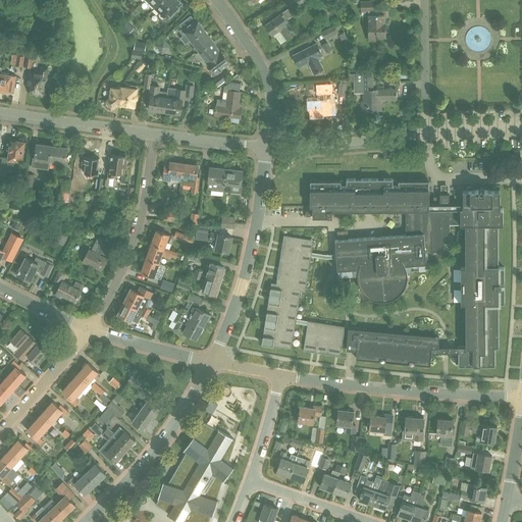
[(177,0),(161,0),(155,7),(160,11),(159,13),(159,14),(160,16),(160,17),(162,17),(165,17),(167,19),(168,18),(167,17),(181,3),(177,0)]
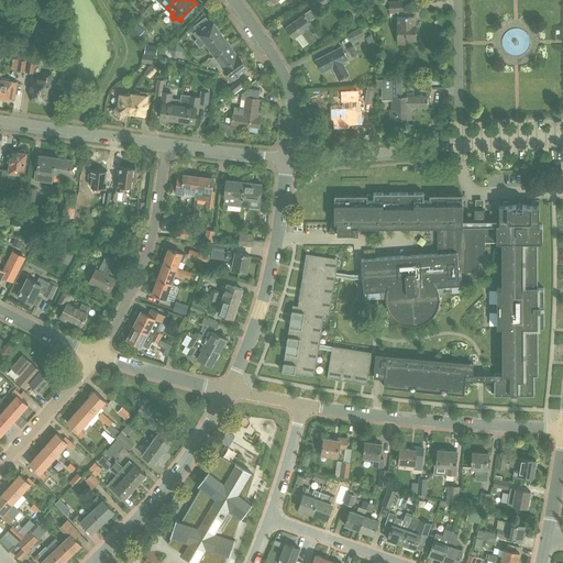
[(405,39),(416,39),(416,24),(414,24),(414,17),(407,17),(407,2),(389,2),(389,11),(398,10),(398,17),(398,44),(406,44),(405,39)]
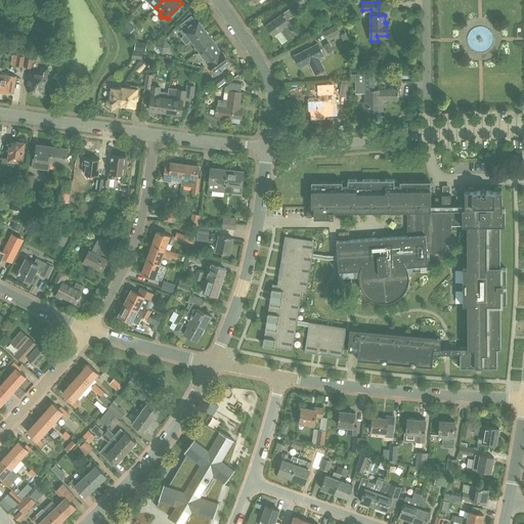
[(273,35),(275,33),(282,43),(295,34),(288,25),(290,23),(288,19),(295,14),(290,8),(266,25),(273,35)]
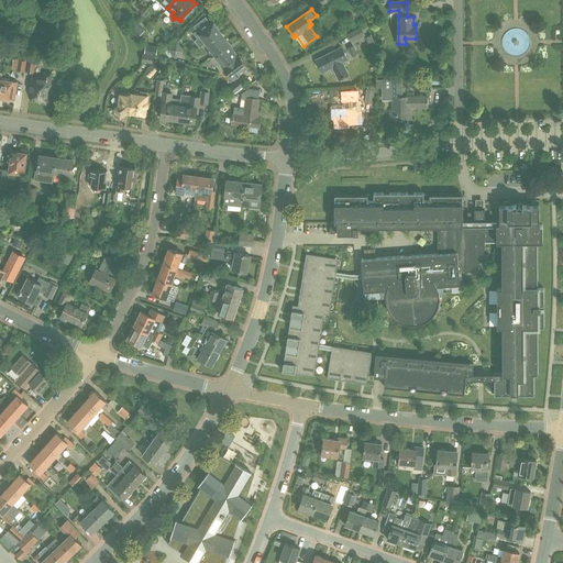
[(194,33),(198,37),(195,41),(199,47),(206,43),(221,32),(211,20),(194,33)]
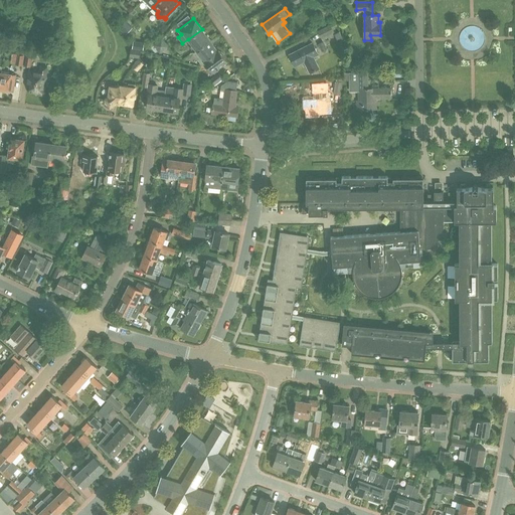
[(321,38),(334,32),(330,25),(318,31),(321,38)]
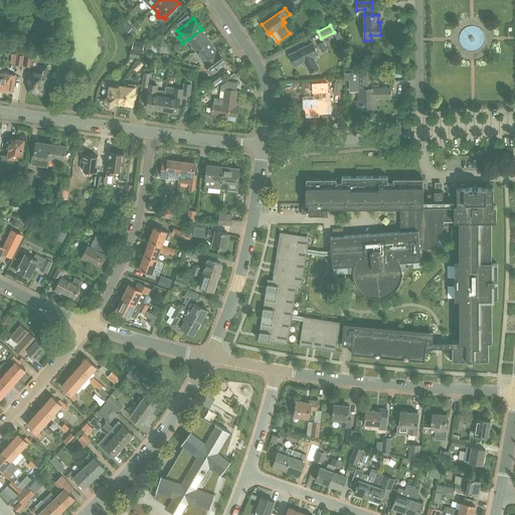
[(202,29),(188,39),(193,45),(190,47),(194,52),(210,40),(202,29)]
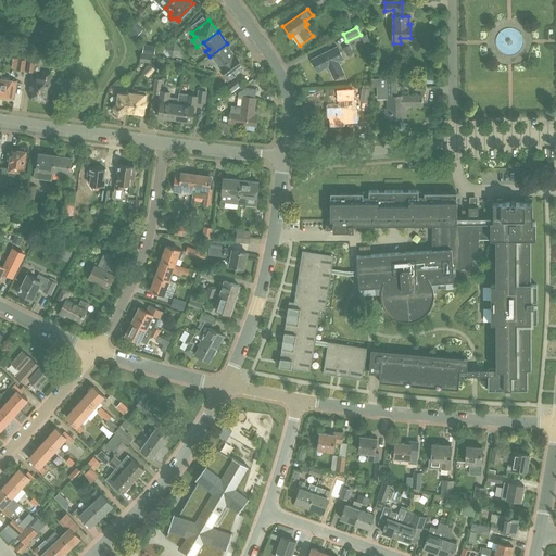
[(173,58),(182,50),(175,40),(165,48),(166,49),(172,57),(173,58)]
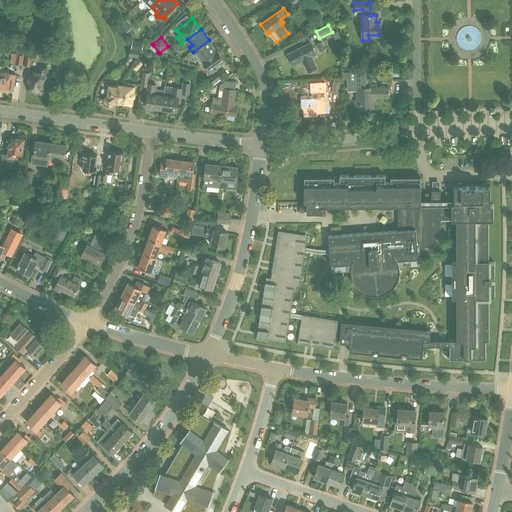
[(209,40),(193,52),(195,56),(198,54),(203,60),(216,50),(209,40)]
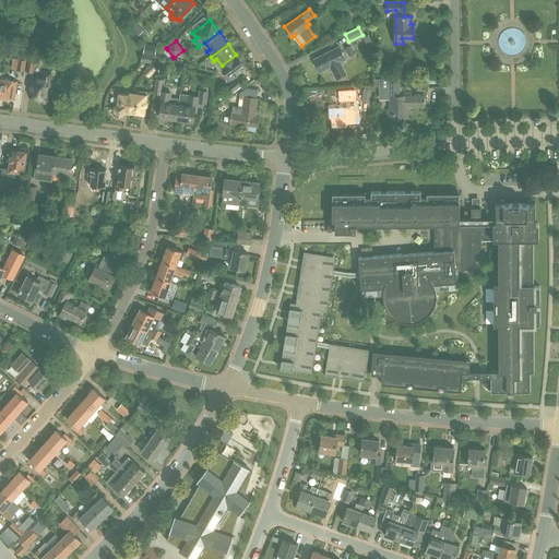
[(349,56),(355,52),(352,45),(345,48),(349,56)]
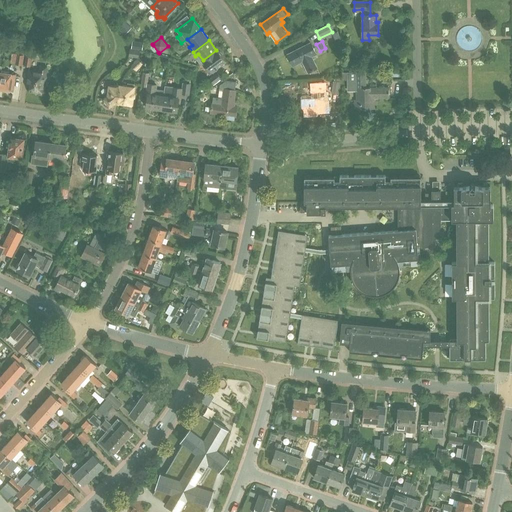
[(142,50),(143,43),(132,42),(131,49),(142,50)]
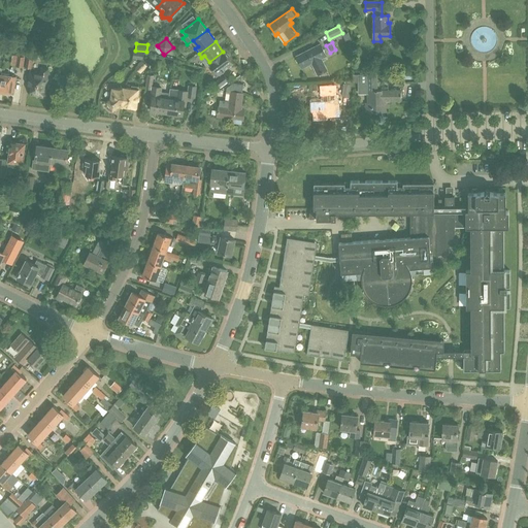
[(318,74),(327,70),(321,58),(326,56),(320,43),(296,56),(302,67),(311,63),(318,74)]
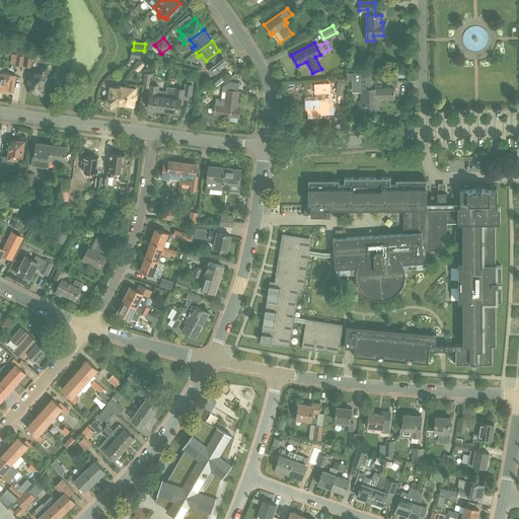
[(131,54),(131,58),(140,59),(141,52),(132,50),(131,54)]
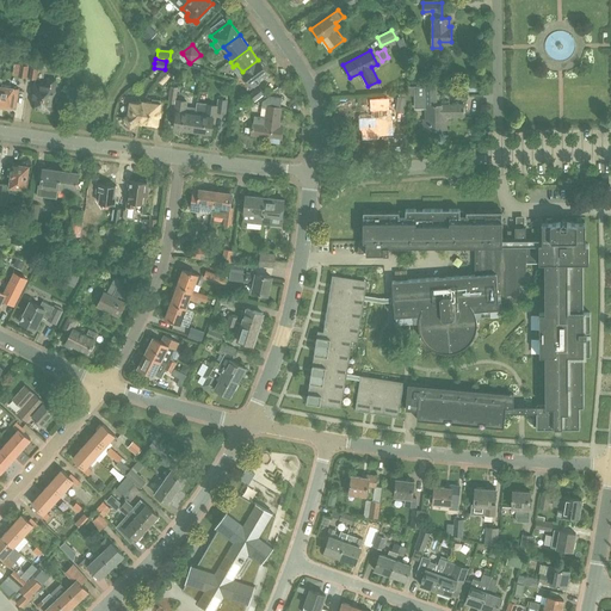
[(258,60),(242,72),(247,78),(244,81),(250,90),(254,86),(259,82),(258,81),(270,73),(259,59),(258,60)]
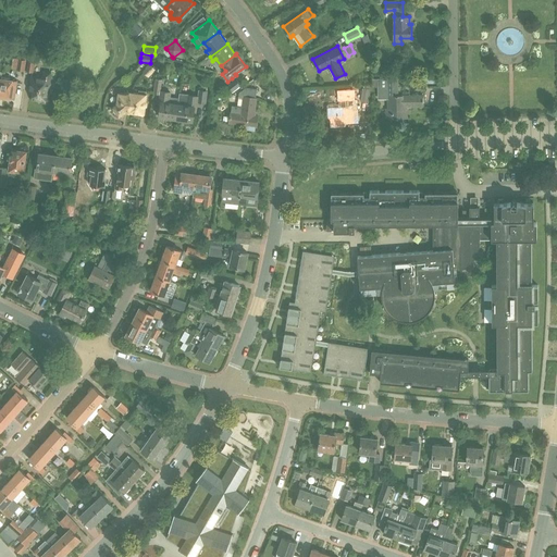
[(26,71),(33,72),(35,62),(39,63),(40,58),(28,57),(28,60),(26,71)]
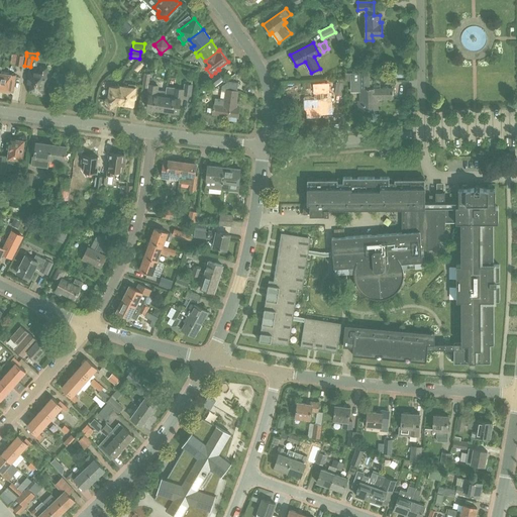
[(24,55),(16,54),(15,65),(23,66),(24,55)]
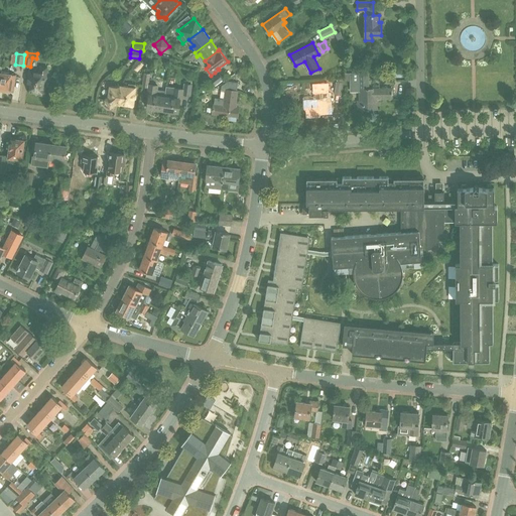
[(318,57),(321,62),(328,58),(325,53),(318,57)]
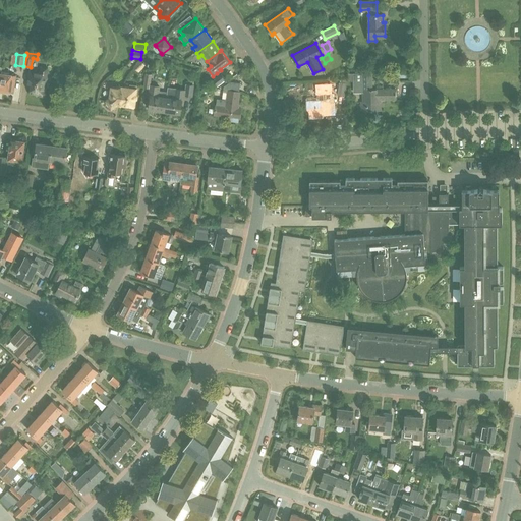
[(140,59),(133,66),(138,72),(146,64),(140,59)]
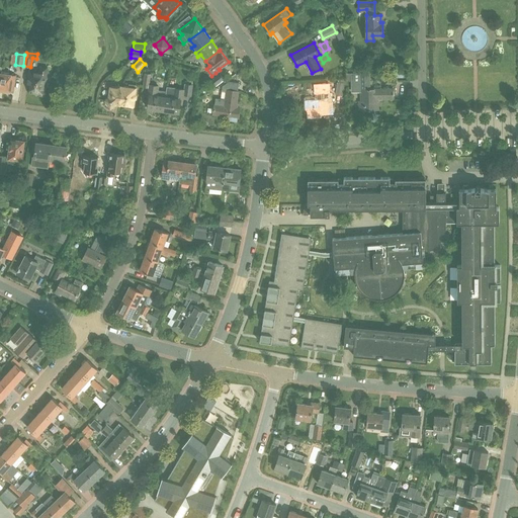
[(45,93),(45,92),(44,91),(47,67),(41,67),(40,73),(30,71),(29,71),(27,84),(31,84),(30,92),(38,93),(40,95),(41,95),(42,95),(45,94),(45,93)]
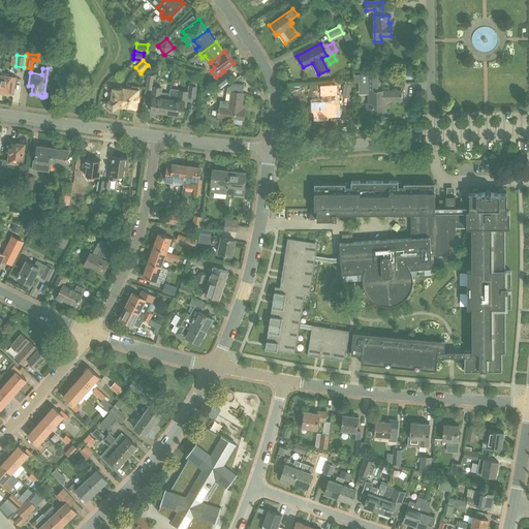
[(1,74),(0,80),(0,91),(9,93),(10,90),(11,88),(13,89),(16,76),(1,74)]
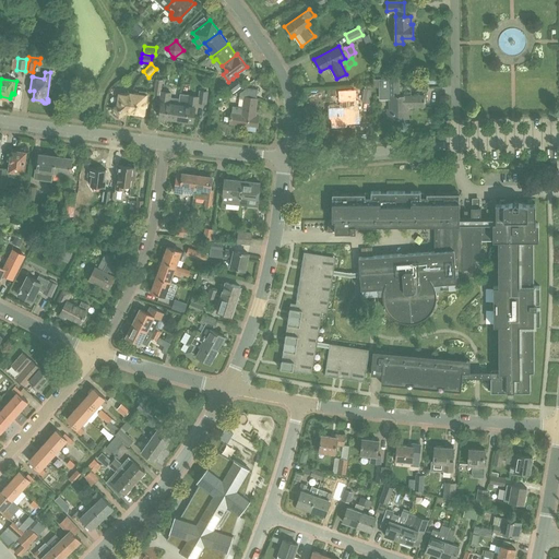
[(159,117),(176,119),(178,104),(179,98),(169,97),(170,93),(161,92),(163,80),(155,79),(154,94),(161,95),(159,103),(162,103),(159,117)]
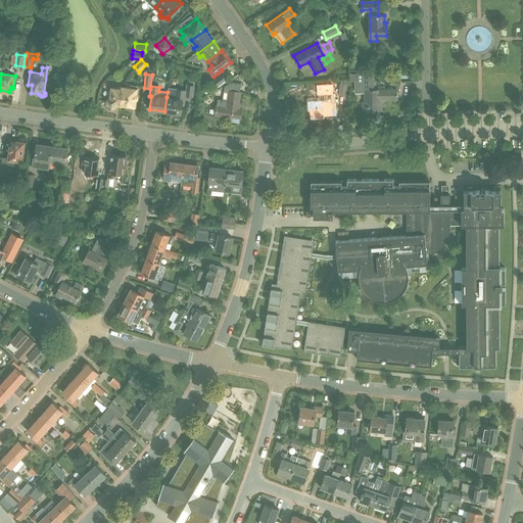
[(217,87),(226,80),(221,74),(212,81),(217,87)]
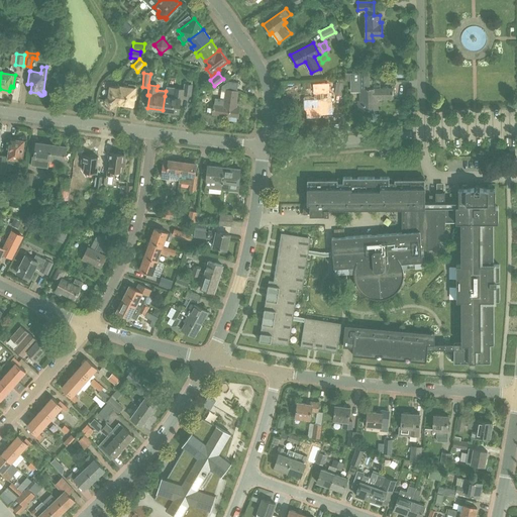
[(350,89),(358,89),(358,100),(357,100),(357,110),(374,110),(374,99),(393,99),(393,88),(364,89),(364,73),(350,73),(350,89)]
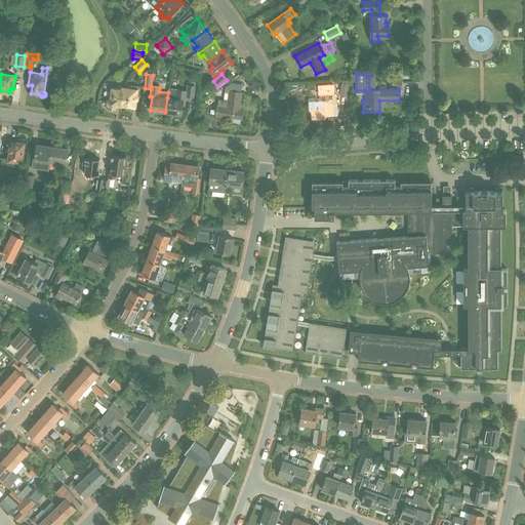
[(348,96),(350,83),(341,82),(339,95),(348,96)]
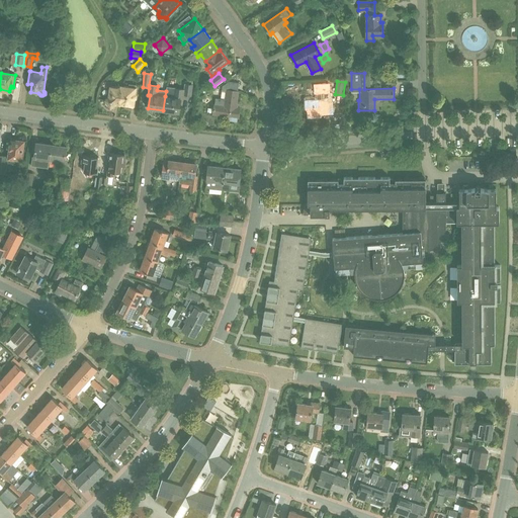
[(323,112),(331,112),(330,93),(329,93),(328,88),(325,88),(325,83),(315,84),(315,89),(317,89),(318,98),(305,99),(305,107),(308,107),(308,116),(319,115),(320,111),(323,111),(323,112)]
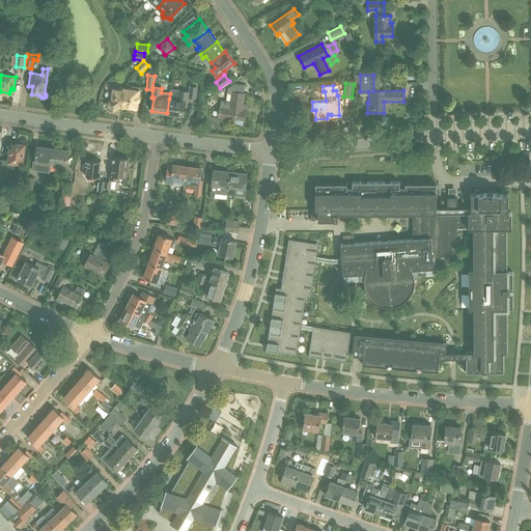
[(169,99),(167,113),(184,115),(185,102),(187,102),(188,96),(195,98),(197,87),(189,86),(188,91),(179,90),(177,101),(169,99)]
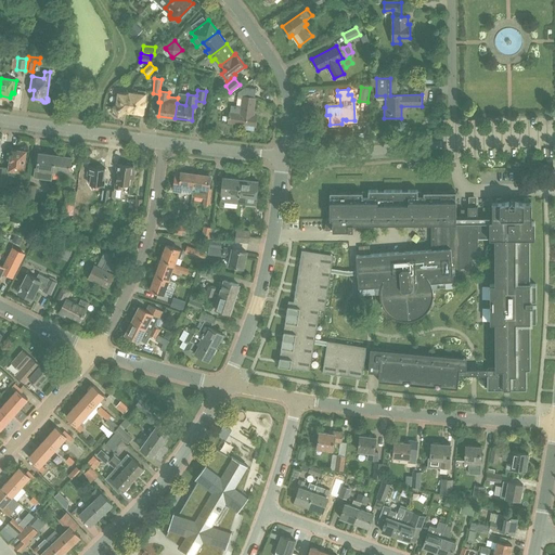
[(126,112),(129,112),(131,92),(125,91),(125,93),(117,92),(116,105),(113,106),(118,114),(126,112)]
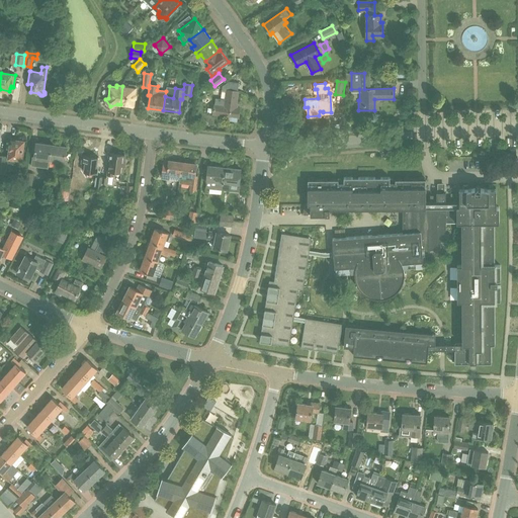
[(122,86),(120,104),(133,105),(133,100),(133,99),(136,97),(136,95),(134,93),(135,85),(128,85),(128,87),(122,86)]
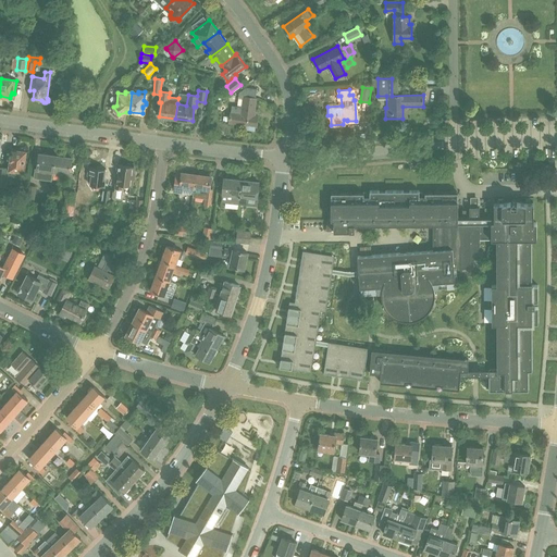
[(257,126),(258,116),(254,115),(257,98),(244,96),(240,113),(231,112),(229,123),(247,125),(246,128),(255,130),(255,126),(257,126)]
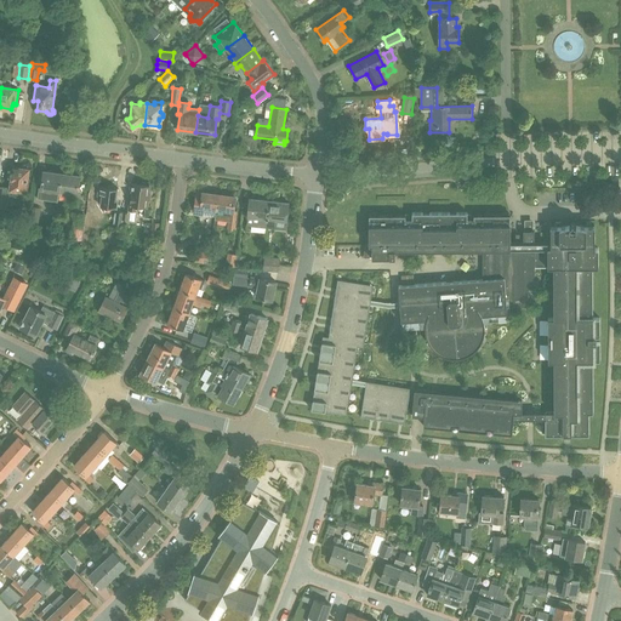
[(12,172),(11,189),(10,189),(15,195),(24,197),(26,192),(24,191),(28,169),(13,167),(12,172)]
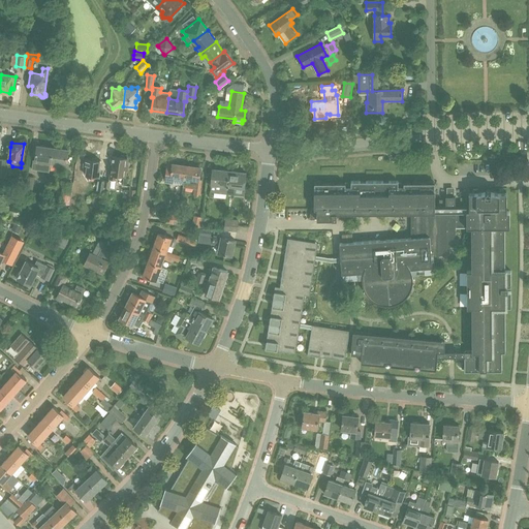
[(37,145),(35,160),(34,162),(32,162),(31,172),(49,174),(50,165),(53,147),(37,145)]
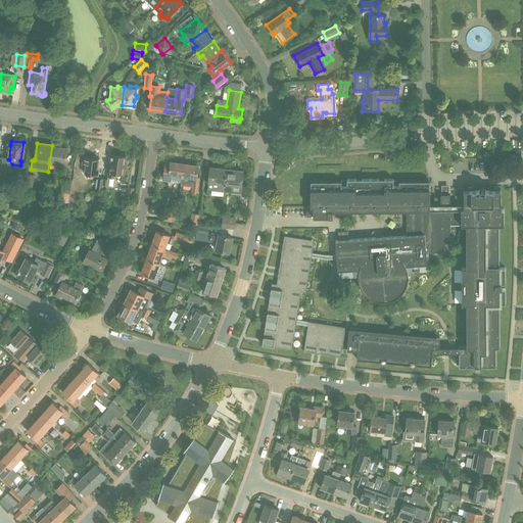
[(52,145),(49,163),(63,165),(63,162),(65,162),(67,147),(52,145)]
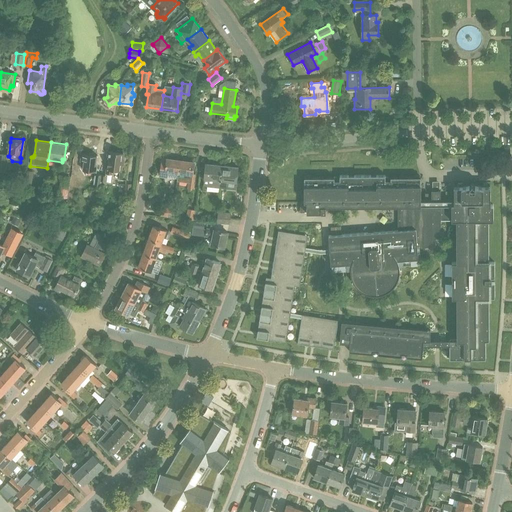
[(107,173),(112,174),(112,175),(119,176),(119,171),(121,171),(122,165),(121,163),(121,160),(123,158),(123,153),(109,152),(108,158),(107,173)]
